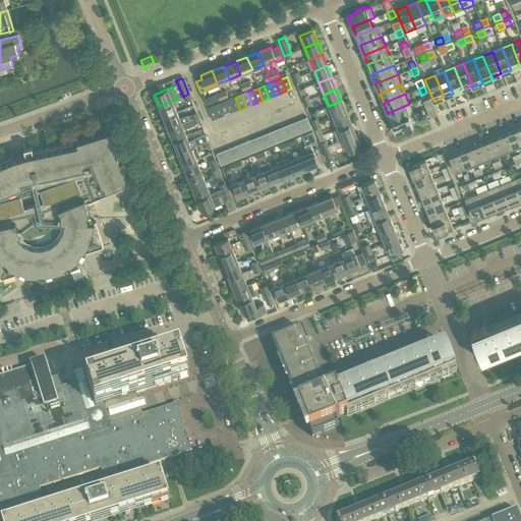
[(235,112),(240,110),(235,98),(230,100),(235,112)]
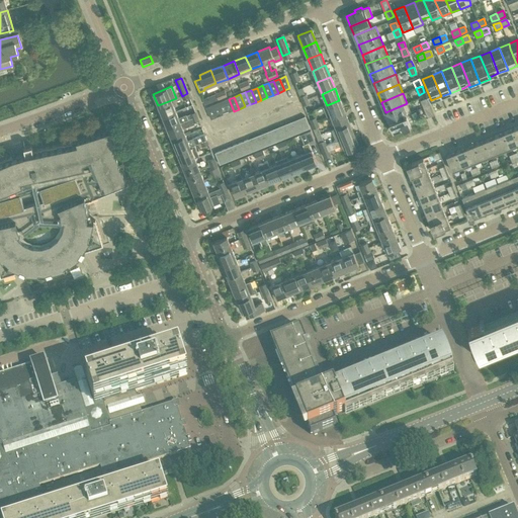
[(423,107),(429,104),(426,98),(420,100),(423,107)]
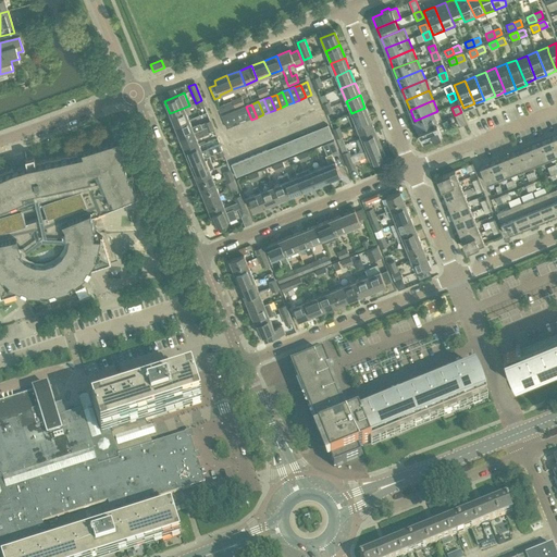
[(245,122),(251,120),(246,107),(239,109),(245,122)]
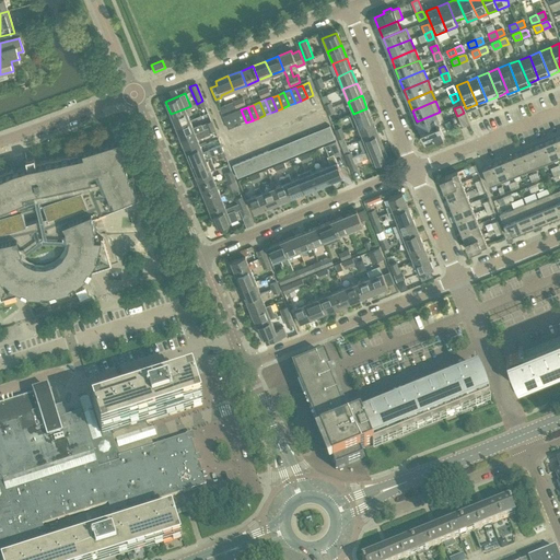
[(176,127),(190,121),(185,108),(171,114),(176,127)]
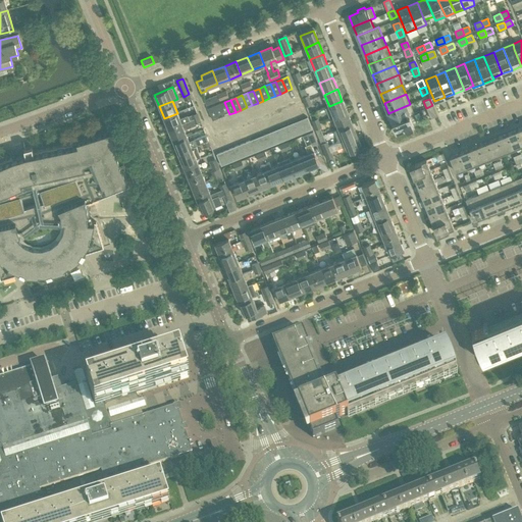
[(342,101),(329,106),(333,118),(347,112),(342,101)]
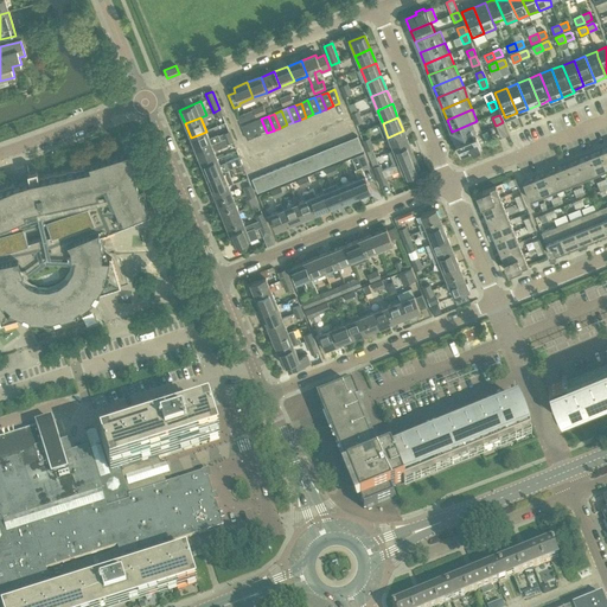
[(261,135),(267,133),(261,119),(255,121),(261,135)]
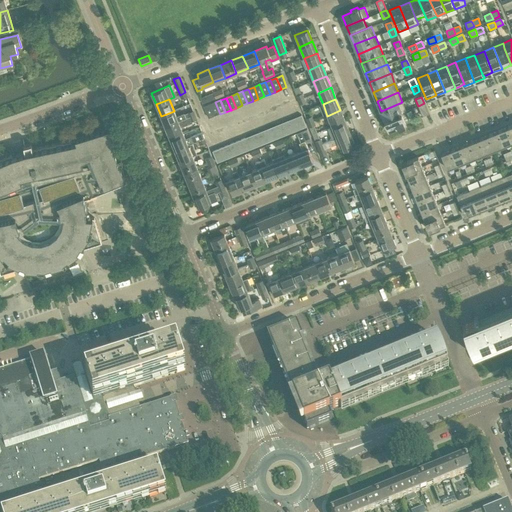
[(214,117),(220,114),(215,102),(209,105),(214,117)]
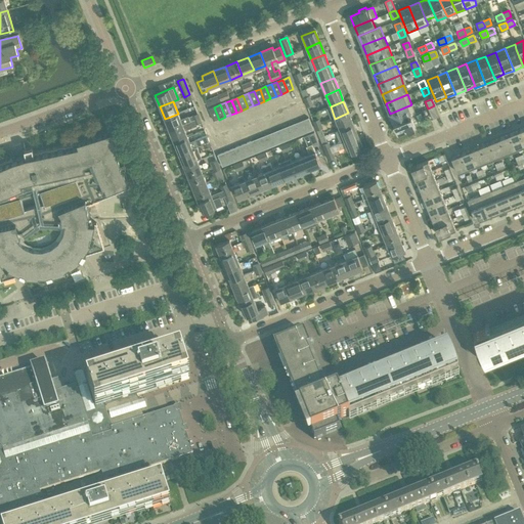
[(411,104),(390,114),(393,123),(416,114),(411,104)]
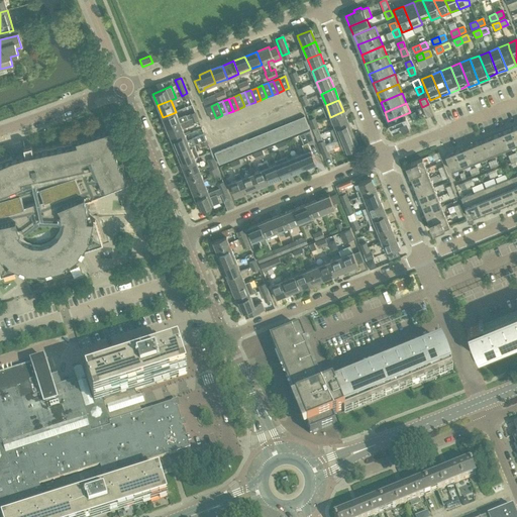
[(428,104),(422,107),(426,117),(432,115),(428,104)]
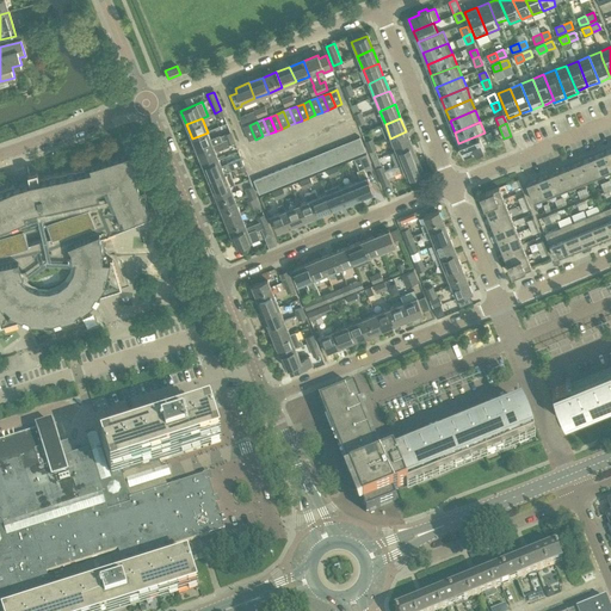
[(250,142),(255,140),(250,125),(244,128),(250,142)]
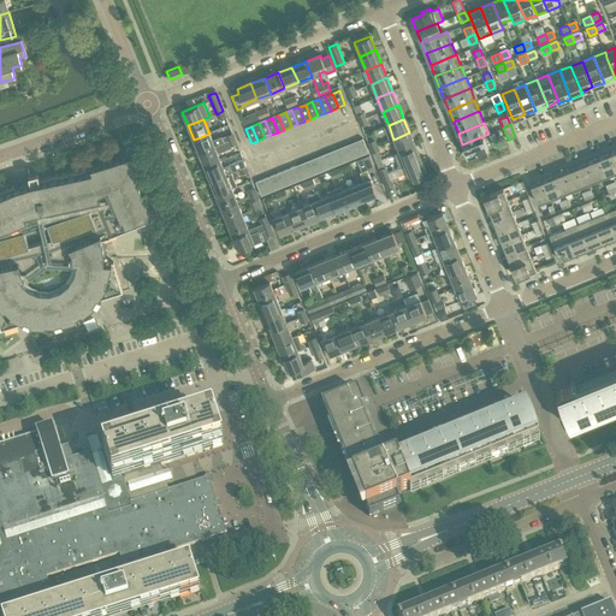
[(409,132),(394,140),(400,153),(415,147),(409,132)]
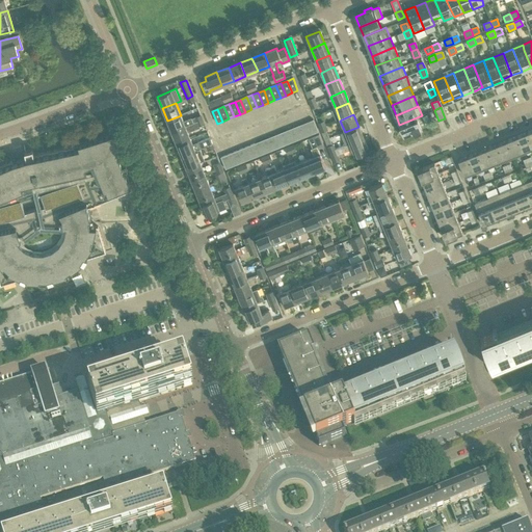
[(167,121),(173,132),(197,122),(195,116),(192,118),(191,117),(183,122),(181,115),(167,121)]
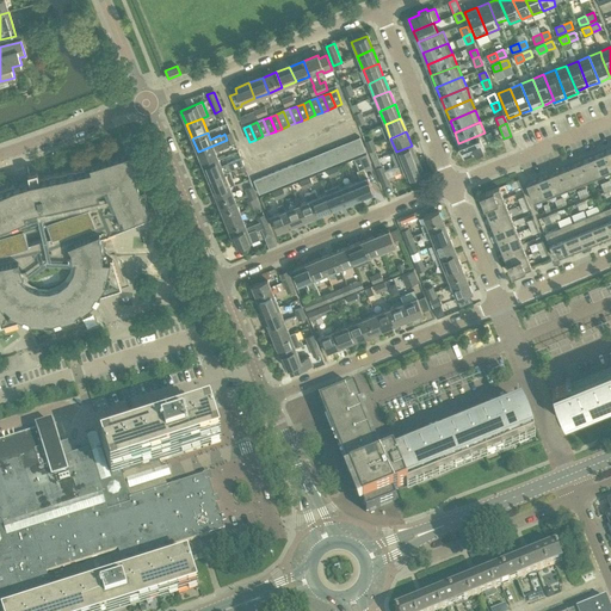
[(485,133),(458,143),(463,155),(474,150),(475,153),(483,149),(483,148),(489,144),(485,133)]
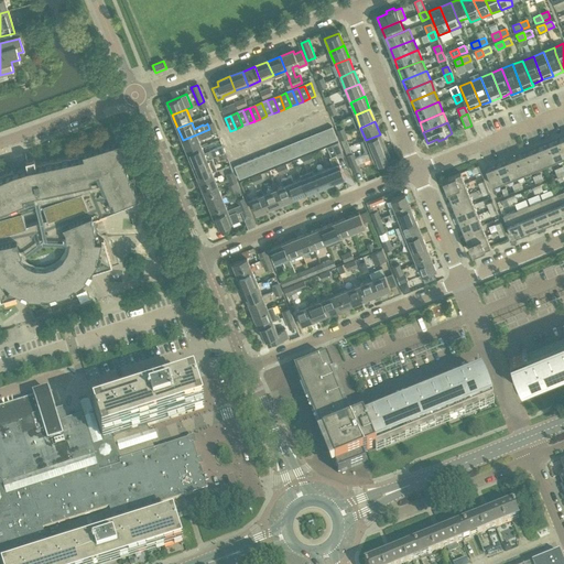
[(331,143),(336,141),(332,128),(325,130),(331,143)]
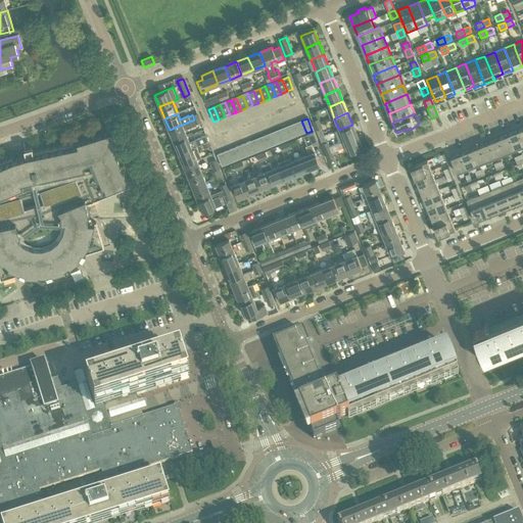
[(196,126),(196,124),(194,120),(170,130),(174,142),(187,137),(185,130),(196,126)]
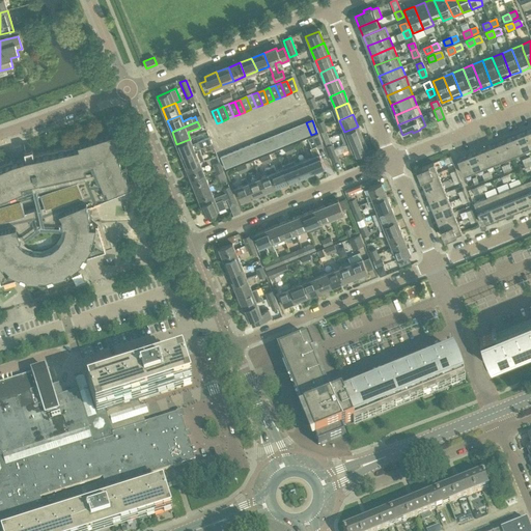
[(306,137),(311,135),(306,122),(301,124),(306,137)]
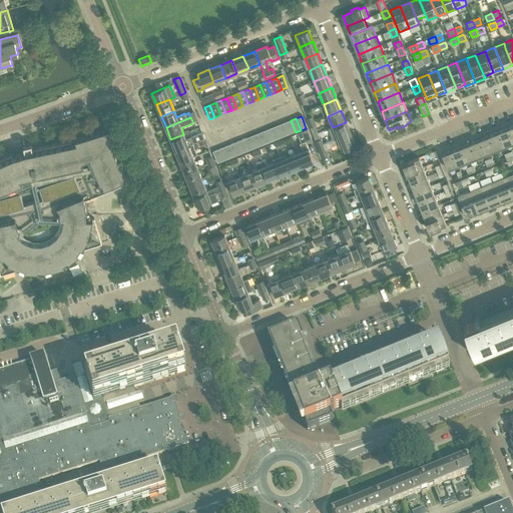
[(291,134),(296,132),(291,120),(286,122),(291,134)]
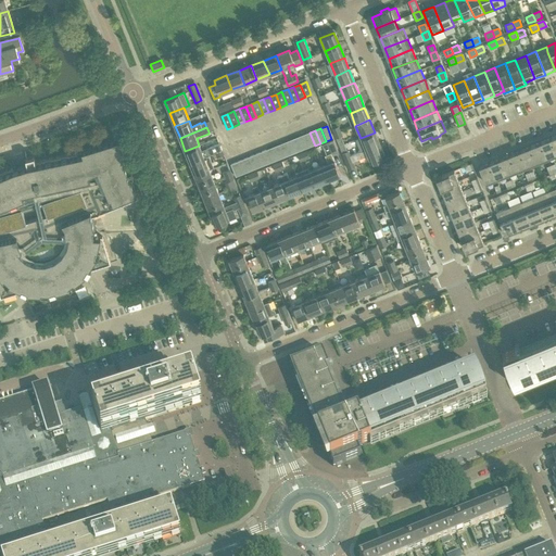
[(308,148),(315,146),(310,133),(303,135),(308,148)]
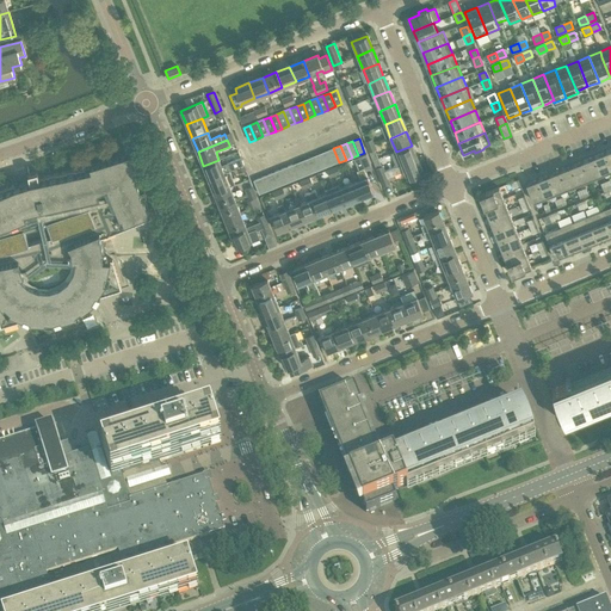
[(396,152),(392,154),(394,161),(396,166),(396,167),(417,159),(412,146),(396,152)]
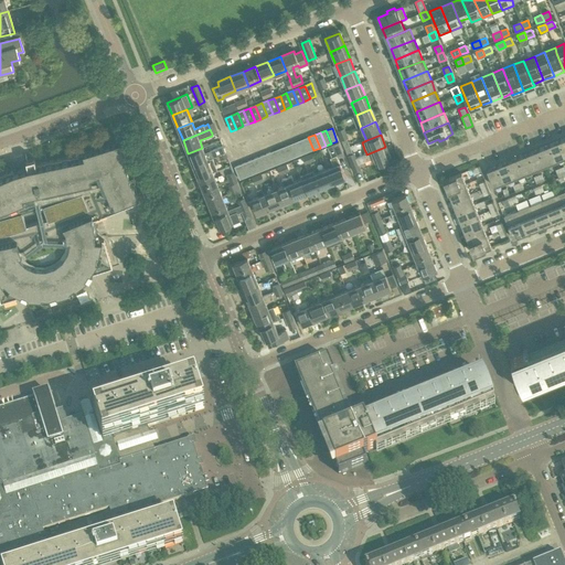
[(307,152),(313,150),(308,137),(302,140),(307,152)]
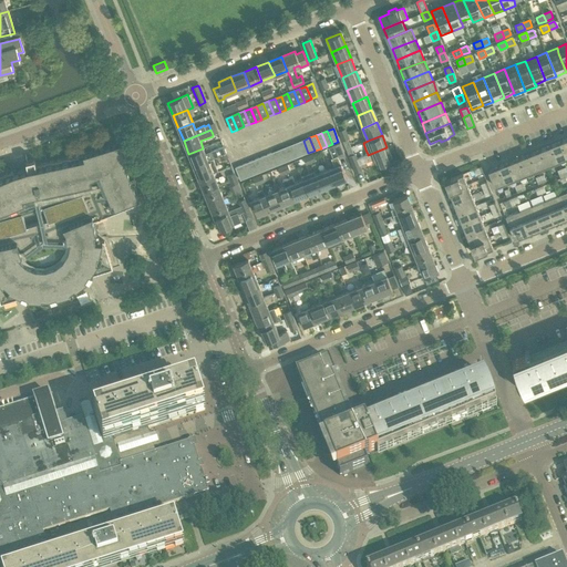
[(0,263),(1,264),(2,269),(0,269),(0,300),(1,303),(20,297),(28,300),(50,301),(71,295),(89,281),(93,275),(113,268),(104,240),(96,240),(94,234),(96,234),(93,220),(96,219),(102,217),(141,202),(141,200),(138,195),(133,182),(136,179),(134,174),(131,176),(126,166),(130,165),(127,160),(122,141),(83,153),(84,154),(37,164),(35,158),(28,161),(27,161),(29,169),(18,173),(16,169),(14,169),(0,175),(0,263)]
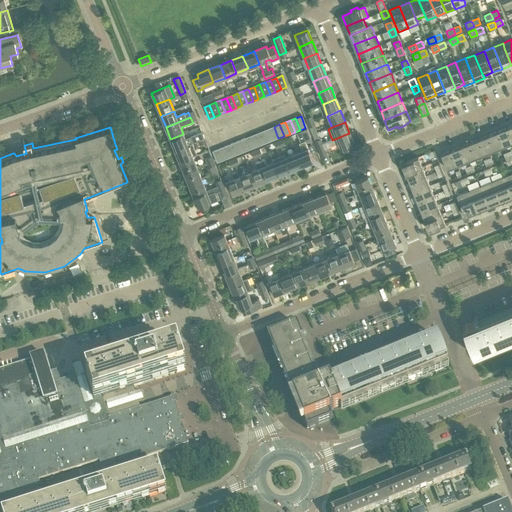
[(272,141),(278,138),(274,127),(268,129),(272,141)]
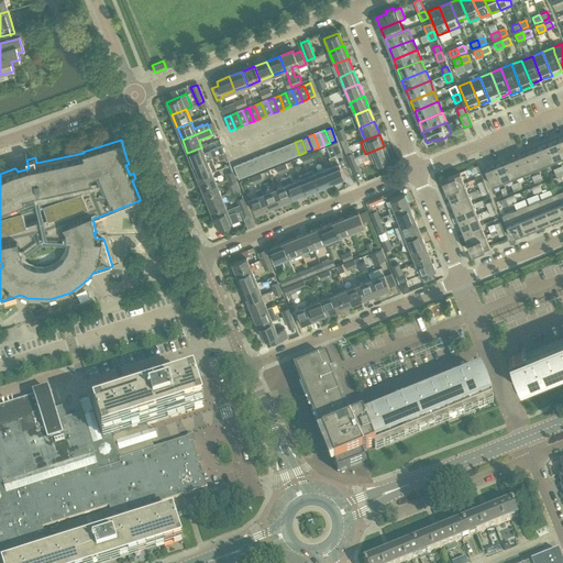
[(554,161),(562,156),(562,152),(558,140),(548,144),(554,161)]
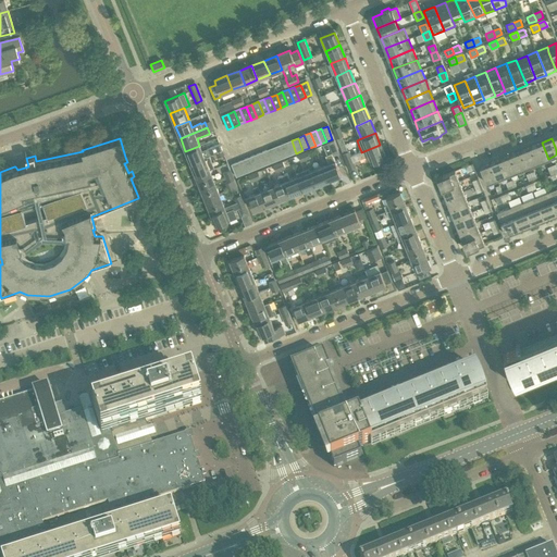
[(291,156),(296,153),(292,140),(285,143),(291,156)]
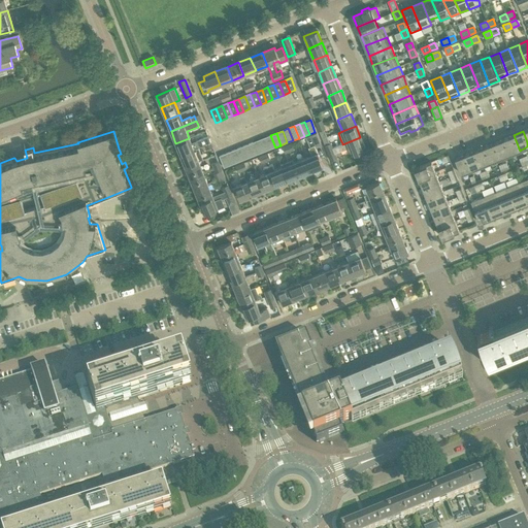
[(311,156),(305,158),(310,171),(323,166),(315,147),(321,145),(321,144),(317,133),(305,137),(309,146),(308,147),(311,156)]
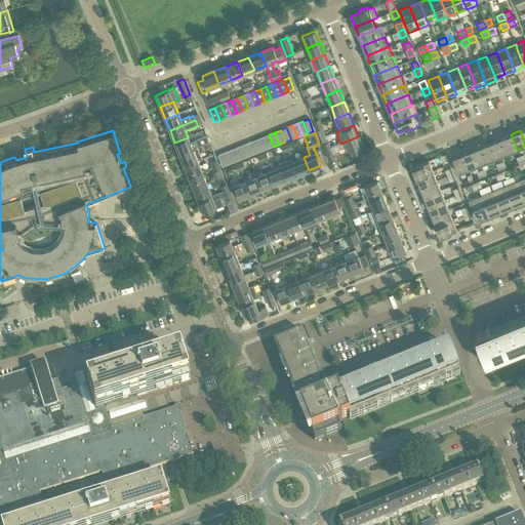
[(268,149),(274,147),(269,134),(263,137),(268,149)]
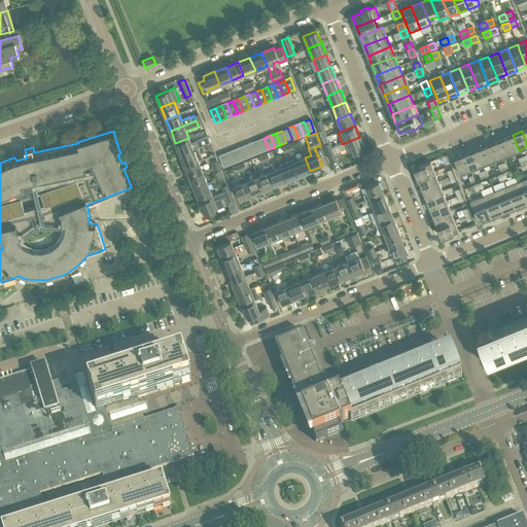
[(508,154),(519,150),(513,135),(502,139),(508,154)]
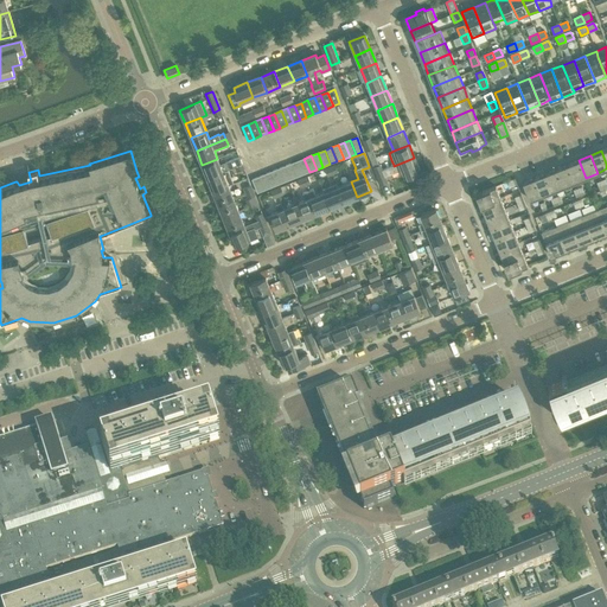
[(217,159),(202,165),(208,178),(228,170),(235,167),(242,164),(240,159),(240,157),(219,164),(217,159)]
